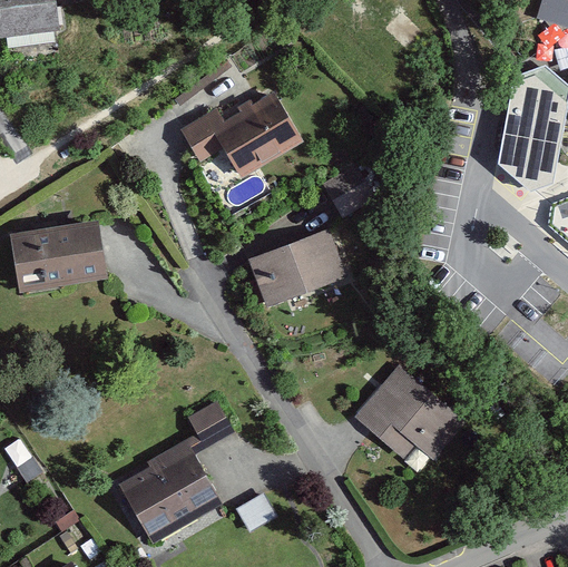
[(0,0),(0,32),(56,27),(51,0),(0,0)]
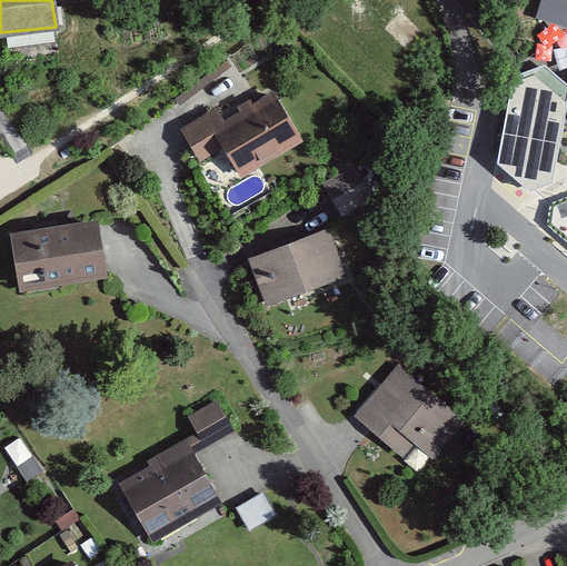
[(543,0),(539,15),(566,21),(566,0),(543,0)]
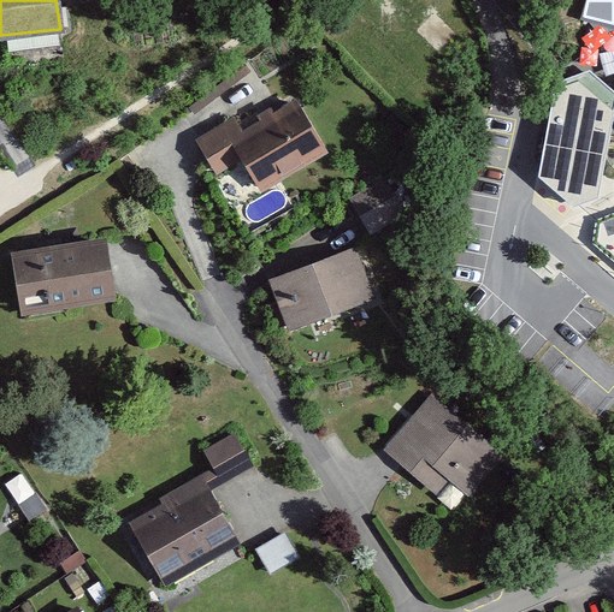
[(613,85),(592,66),(559,79),(541,176),(577,203),(601,195),(613,125),(613,85)]
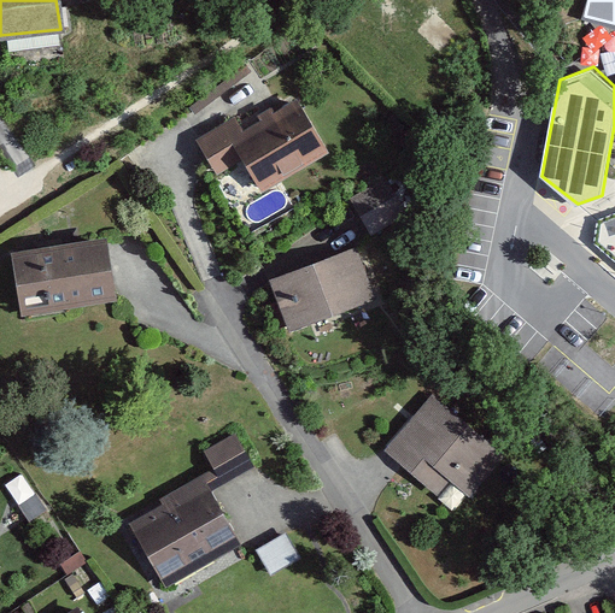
[(326,157),(296,104),(244,133),(235,118),(197,140),(217,176),(239,164),(257,195),(326,157)]
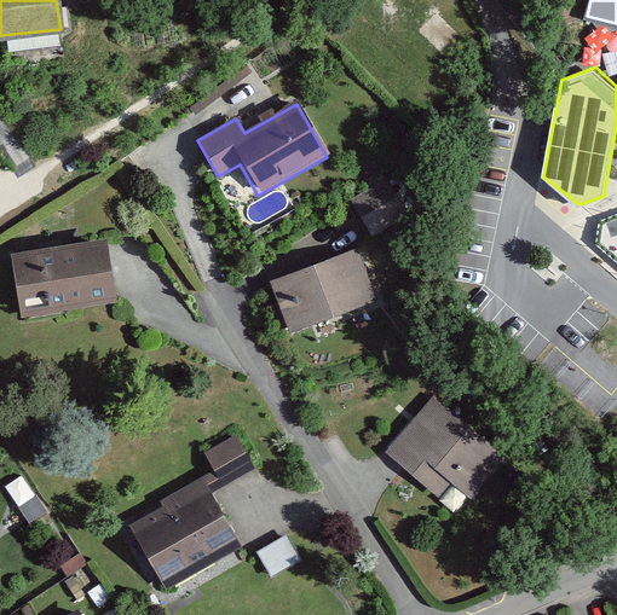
[(391,177),(351,196),(367,227),(407,208),(391,177)]
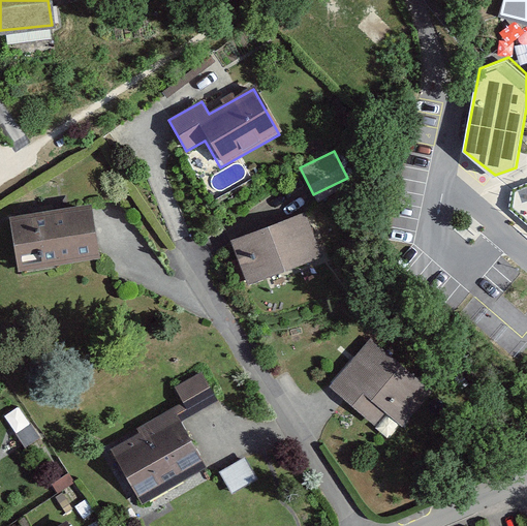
[(526,181),(517,185),(510,209),(526,222),(526,181)]
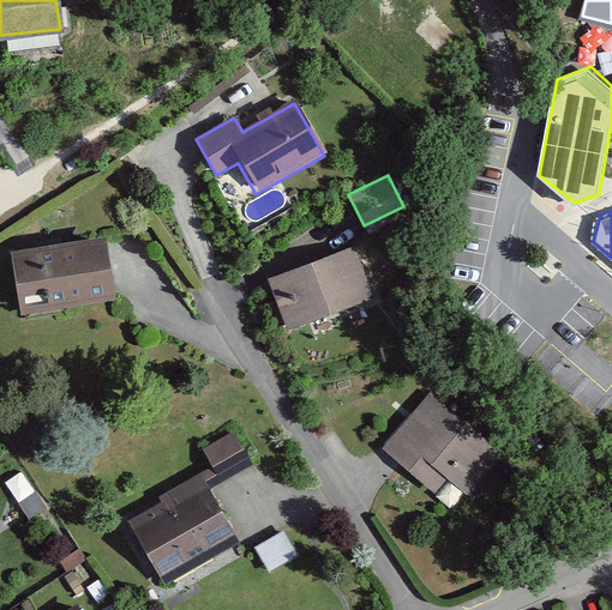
[(105,234),(7,249),(16,306),(114,291),(105,234)]
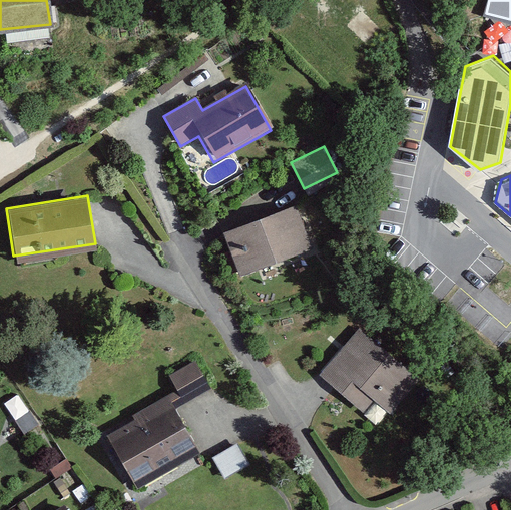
[(295,203),(221,230),(238,276),(312,248),(295,203)]
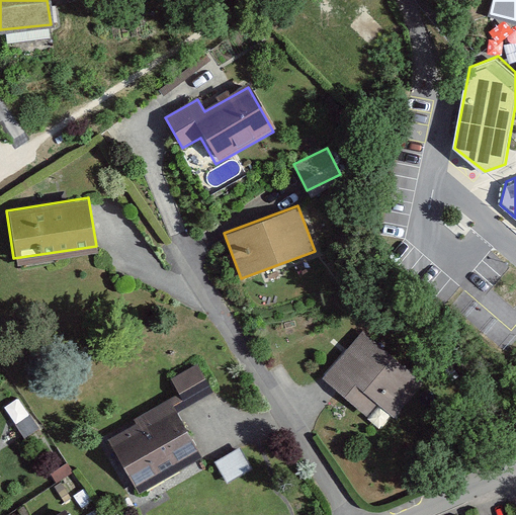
[(437,390),(363,329),(321,379),(367,418),(378,405),(406,427),(437,390)]
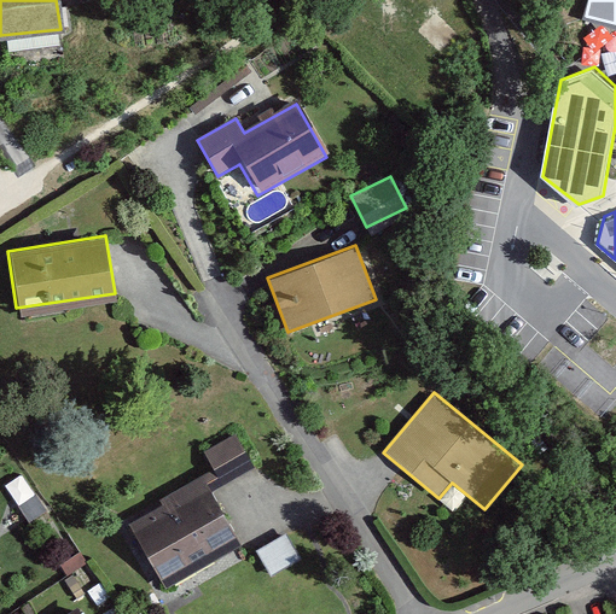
[(216,497),(260,472),(237,433),(202,452),(211,469),(161,500),(163,504),(127,526),(164,590),(243,544),(216,497)]
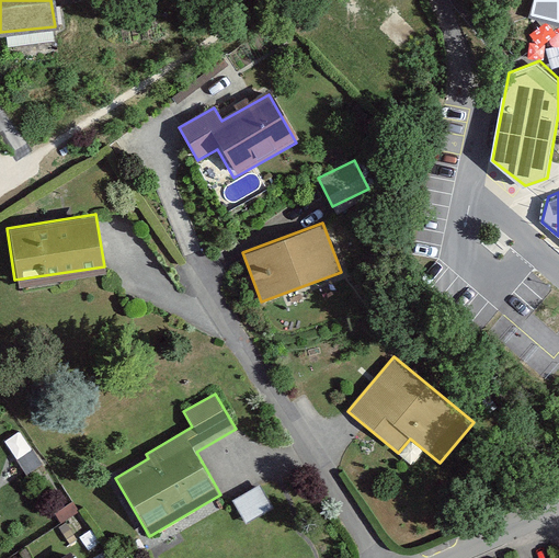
[(44,466),(20,432),(4,443),(29,477),(44,466)]
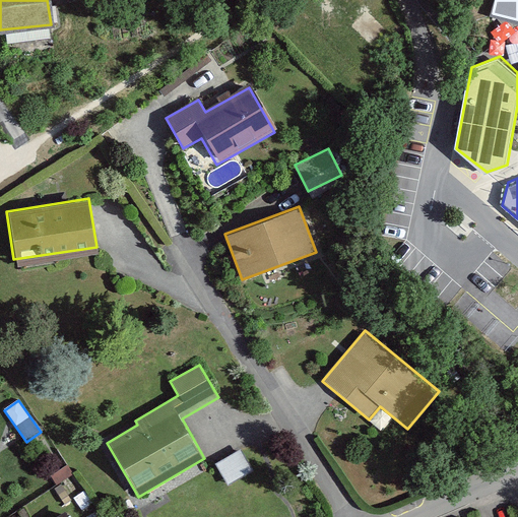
[(253,469),(240,447),(213,463),(225,486),(253,469)]
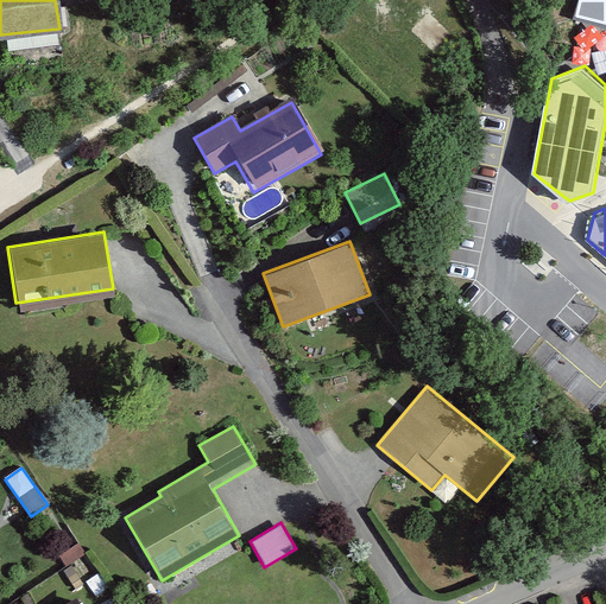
[(67,567),(88,552),(80,540),(58,555),(67,567)]
